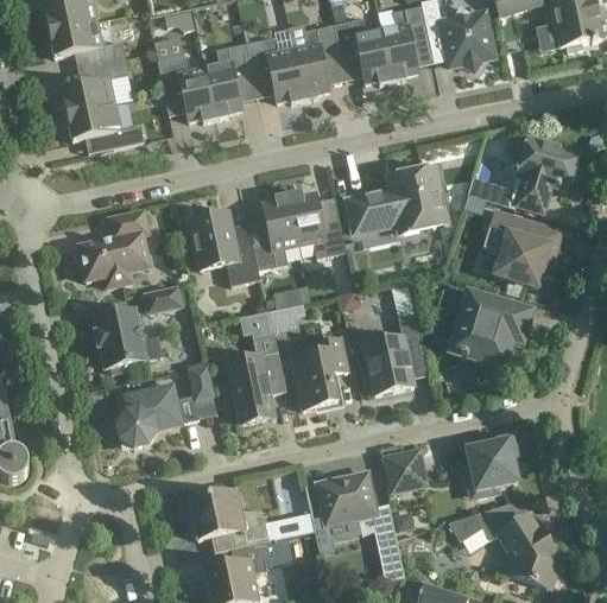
[(50,32),(97,23),(92,0),(65,0),(44,5),(50,32)]
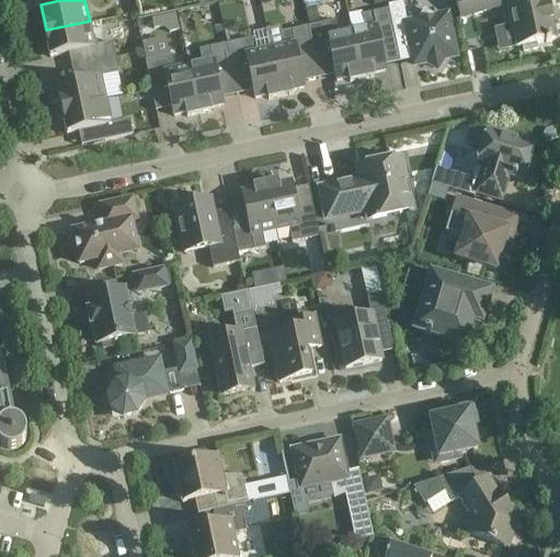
[(388,6),(395,35),(409,32),(415,60),(426,58),(437,65),(444,55),(456,52),(454,43),(456,40),(452,23),(449,21),(447,11),(437,13),(424,4),(415,18),(408,20),(403,0),(396,0),(388,1),(389,6),(388,6)]
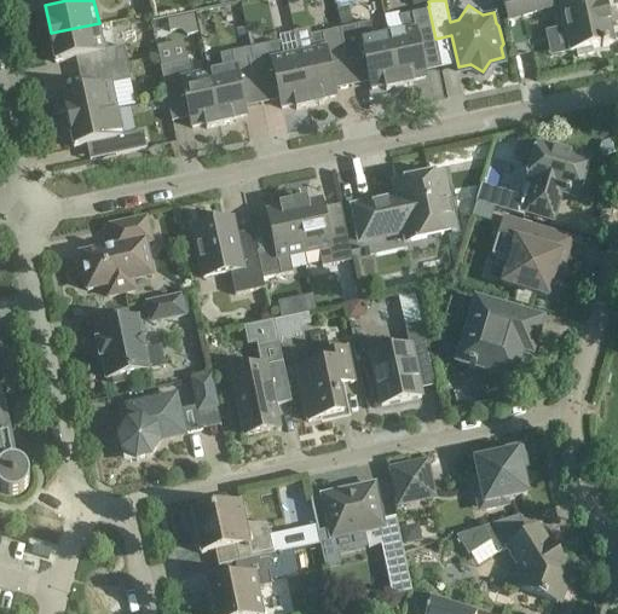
[(503,0),(509,19),(555,6),(553,0),(503,0)]
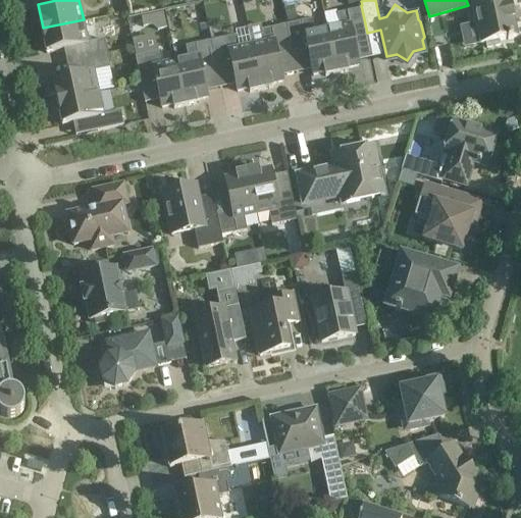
[(472,0),(481,40),(485,39),(486,44),(500,41),(499,37),(517,33),(513,14),(514,14),(512,2),(510,2),(509,0),(472,0)]
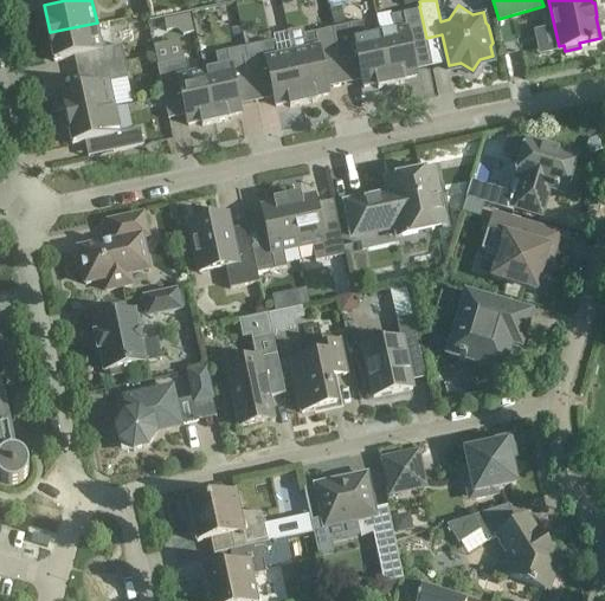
[(380,30),(391,82),(404,78),(404,75),(417,72),(410,40),(426,38),(419,6),(391,12),(394,27),(380,30)]
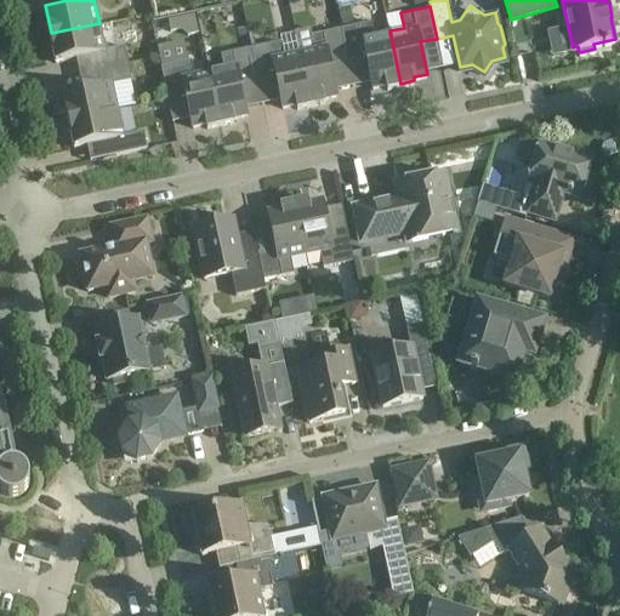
[(341,26),(347,57),(367,53),(374,86),(387,83),(387,86),(400,84),(390,30),(375,34),(371,18),(341,26)]
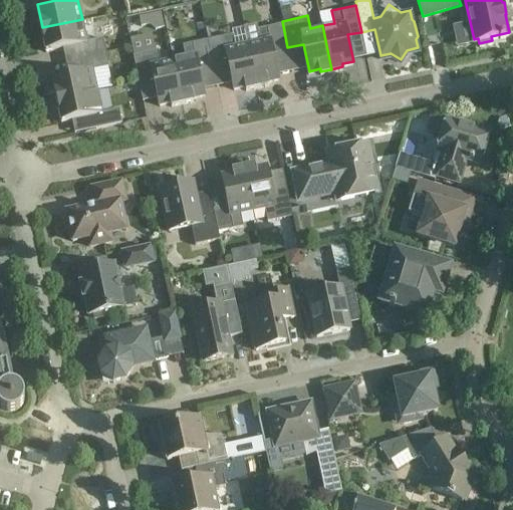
[(82,19),(42,27),(46,49),(79,42),(82,56),(106,50),(103,35),(86,39),(82,19)]
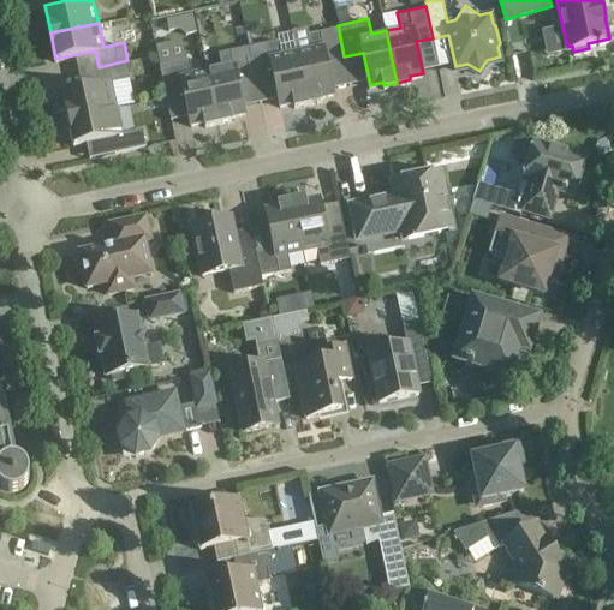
[(344,57),(338,25),(308,31),(311,47),(297,49),(308,102),(321,99),(320,95),(334,93),(327,60),(344,57)]
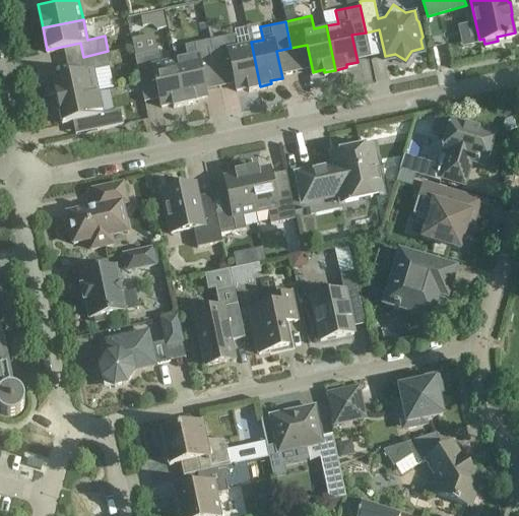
[(210,37),(216,64),(232,61),(237,87),(249,85),(249,88),(260,86),(251,42),(239,45),(236,31),(210,37)]
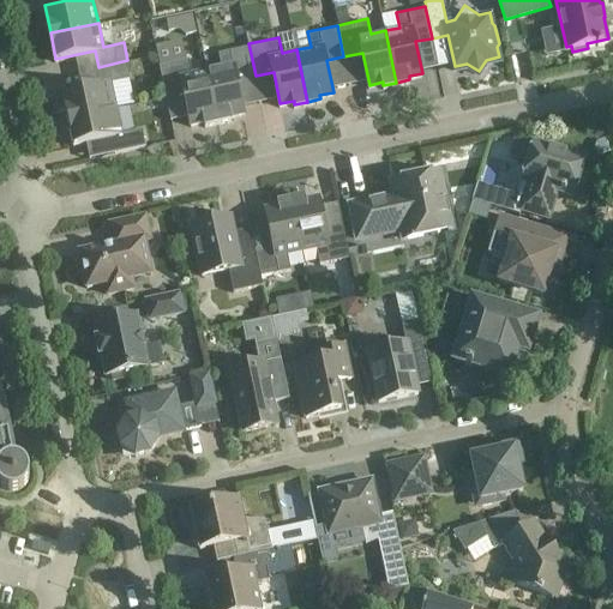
[(208,68),(218,121),(232,118),(230,114),(245,112),(238,79),(256,76),(248,43),(218,50),(222,66),(208,68)]
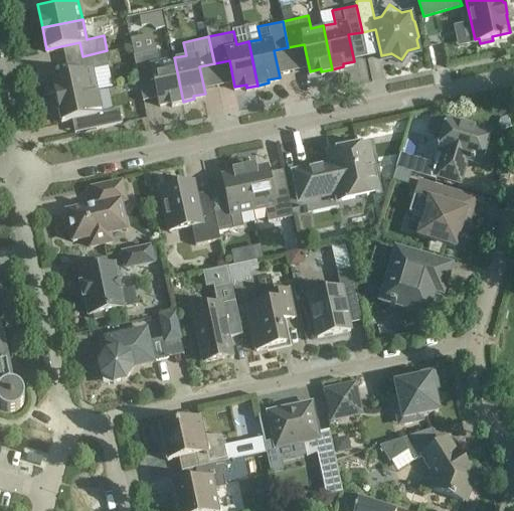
[(183,102),(174,57),(162,60),(159,47),(134,52),(140,79),(154,76),(160,103),(171,101),(172,104),(183,102)]
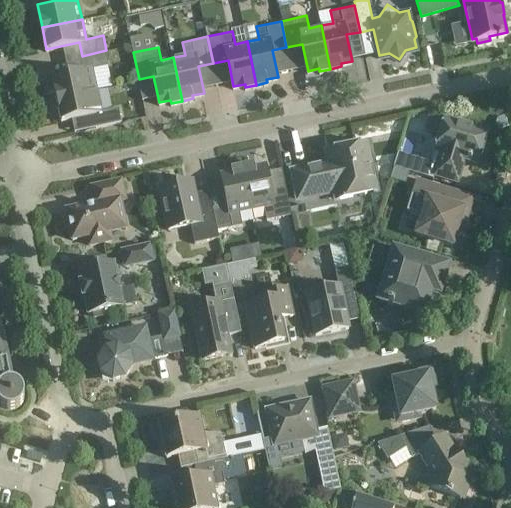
[(106,50),(82,56),(84,67),(52,74),(52,76),(46,77),(49,91),(55,90),(57,98),(97,89),(92,67),(109,63),(106,50)]
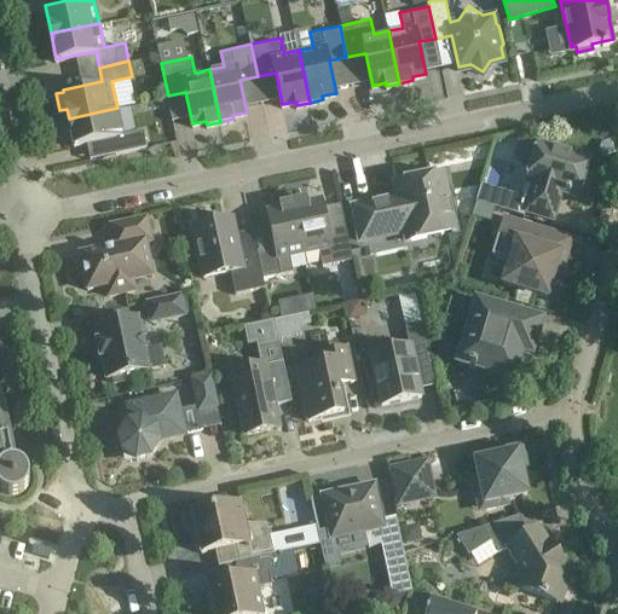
[(117,108),(69,119),(74,144),(113,135),(116,151),(146,145),(143,129),(123,133),(117,108)]
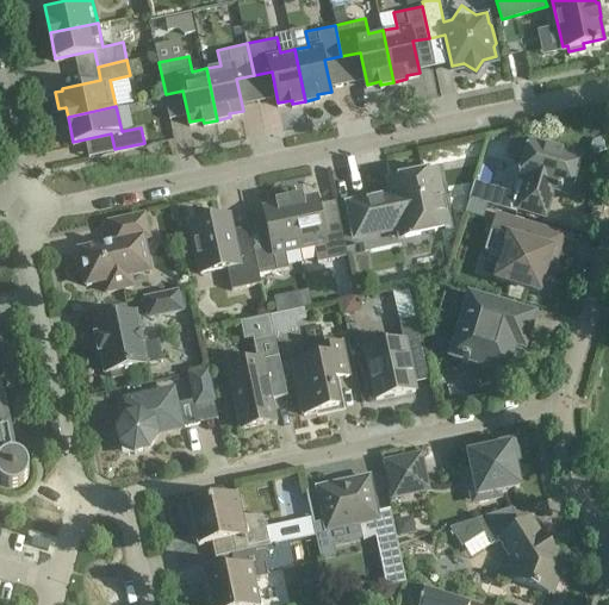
[(505,154),(524,158),(520,176),(526,178),(517,205),(545,213),(551,195),(548,194),(551,186),(570,191),(580,155),(511,133),(505,154)]
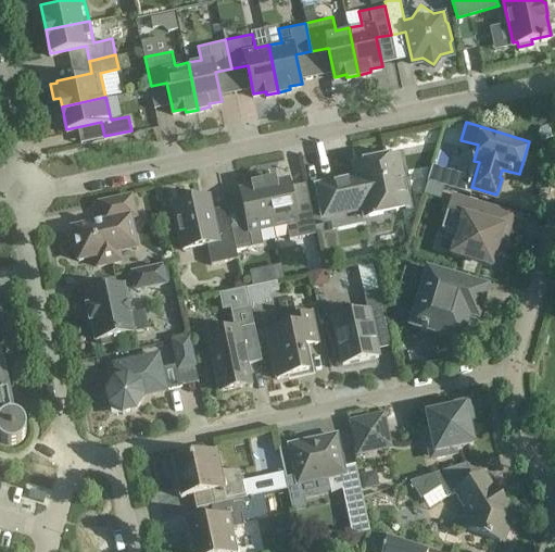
[(358,175),(318,184),(325,213),(365,204),(366,213),(410,203),(399,152),(388,155),(387,149),(365,153),(366,160),(355,162),(358,175)]
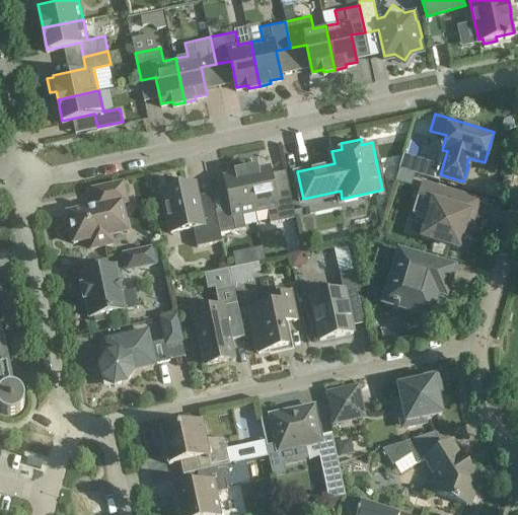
[(246,166),(255,210),(268,208),(271,221),(296,215),(290,189),(275,192),(270,164),(257,167),(257,164),(246,166)]
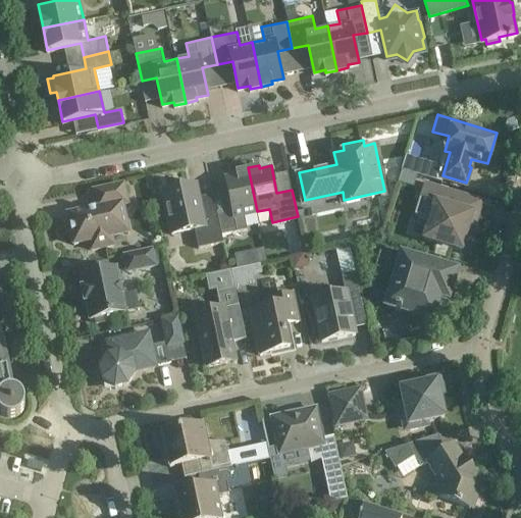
[(257,211),(248,167),(237,169),(237,172),(225,175),(232,208),(217,211),(222,232),(237,229),(248,227),(245,214),(257,211)]
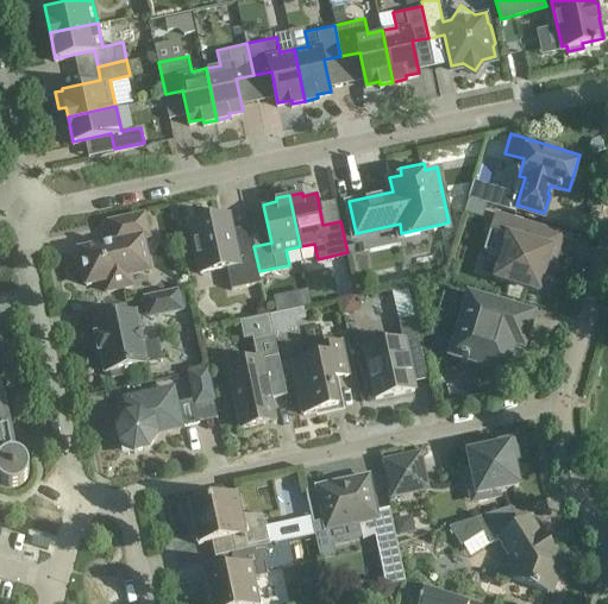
[(551,247),(531,240),(537,221),(496,209),(484,249),(502,253),(496,277),(539,289),(551,247)]
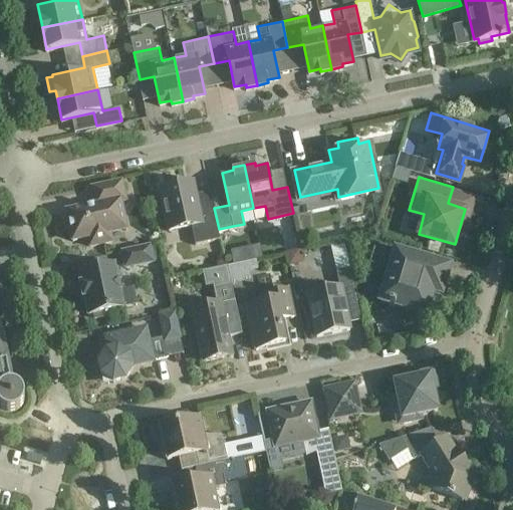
[(95,203),(66,209),(73,238),(88,235),(90,243),(112,239),(109,226),(125,223),(120,198),(125,197),(121,179),(92,185),(95,203)]
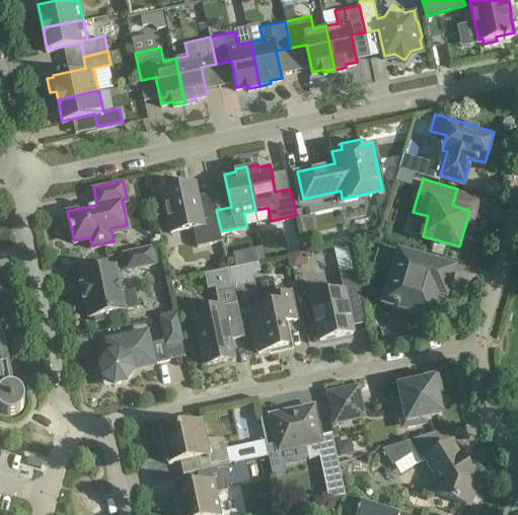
[(222,238),(221,231),(216,210),(203,213),(196,180),(161,188),(171,230),(194,225),(198,244),(222,238)]
